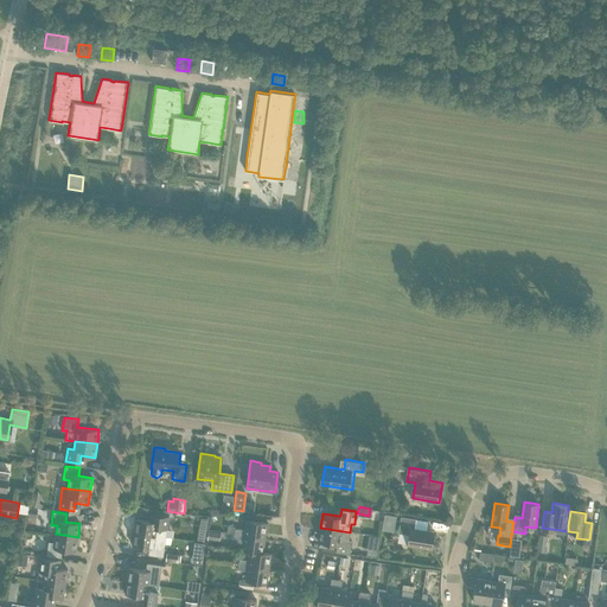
[(134,531),(166,536),(168,516),(154,513),(153,521),(135,518),(134,531)]
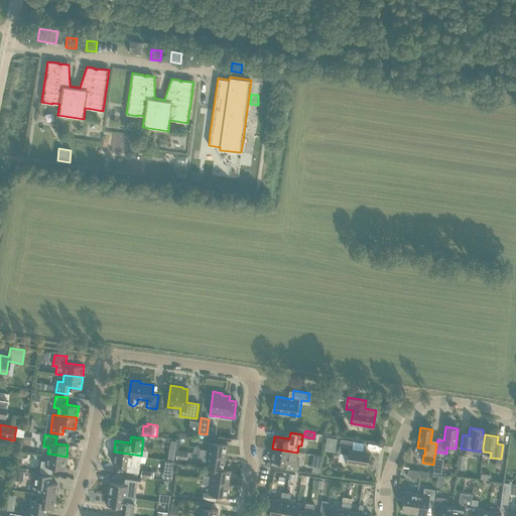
[(368,465),(370,450),(353,447),(355,439),(342,437),(340,452),(349,454),(347,462),(368,465)]
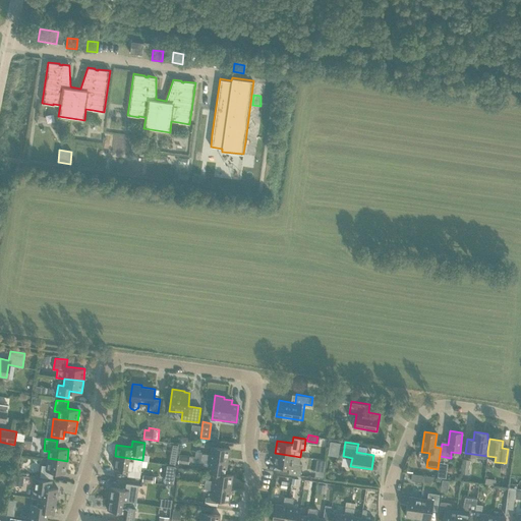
[(230,449),(211,446),(210,454),(201,453),(200,458),(228,461),(230,449)]
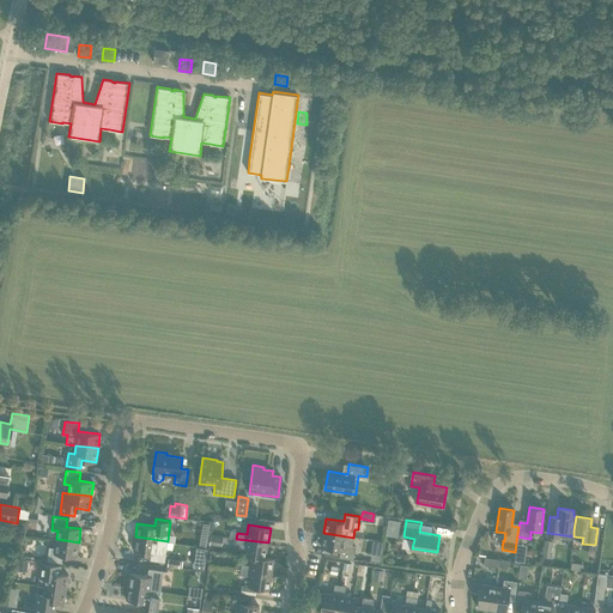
[(353,538),(323,533),(321,547),(340,550),(339,557),(353,559),(356,546),(352,546),(353,538)]
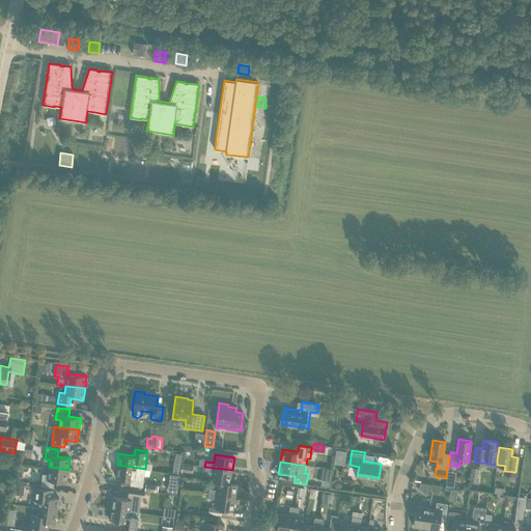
[(142,486),(145,469),(117,465),(115,476),(131,478),(130,484),(142,486)]
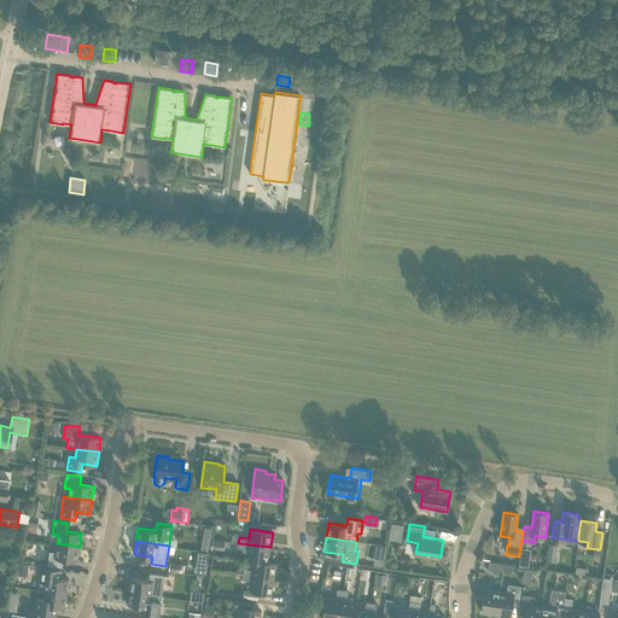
[(77,561),(80,547),(57,543),(56,552),(50,552),(47,565),(62,567),(63,559),(77,561)]
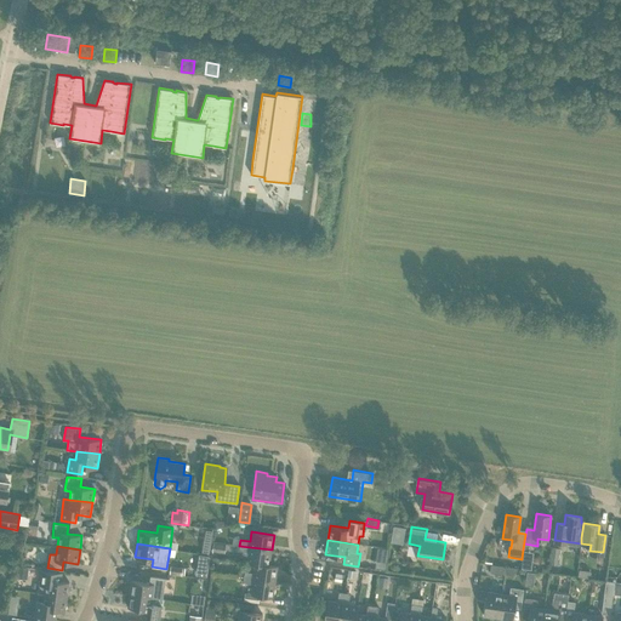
[(272,550),(239,546),(239,551),(249,552),(246,562),(256,564),(269,565),(272,550)]
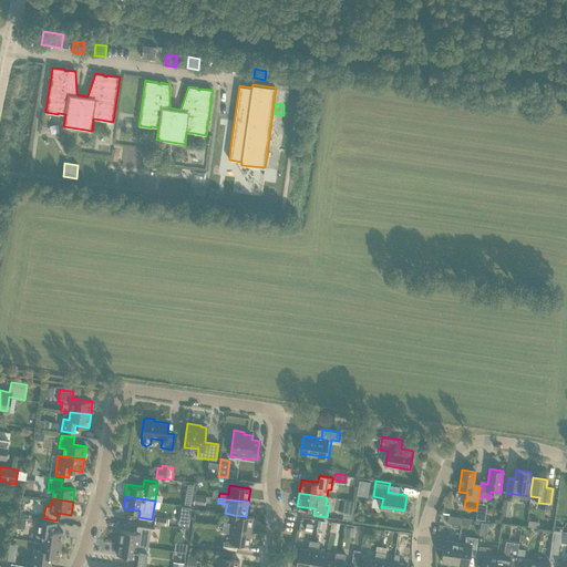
[(246,516),(234,515),(233,523),(223,522),(223,527),(251,531),(254,517),(246,516)]
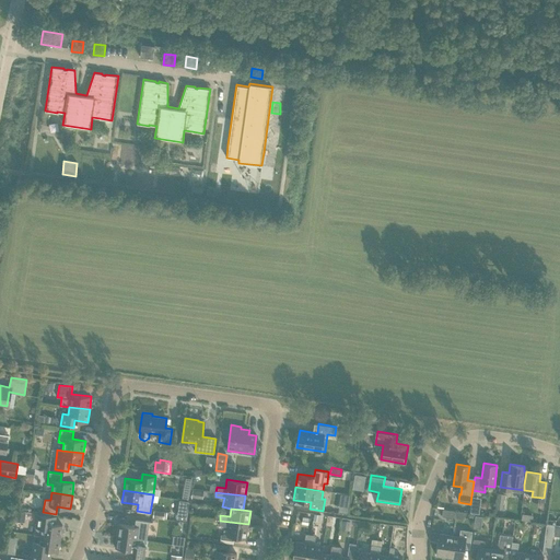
[(456,510),(442,509),(441,516),(455,517),(456,510)]
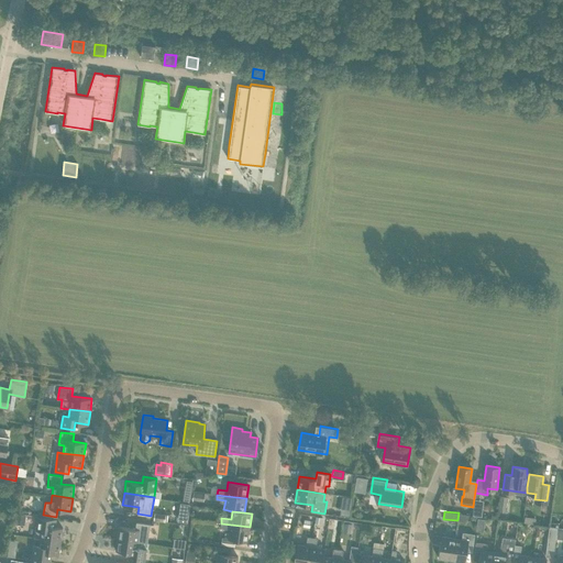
[(464,521),(466,515),(460,512),(457,519),(464,521)]
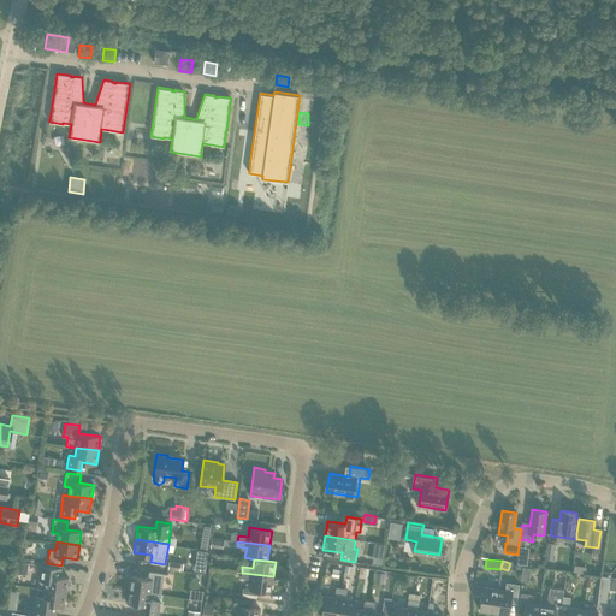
[(41,566),(37,587),(43,588),(66,592),(69,578),(60,576),(61,568),(41,566)]
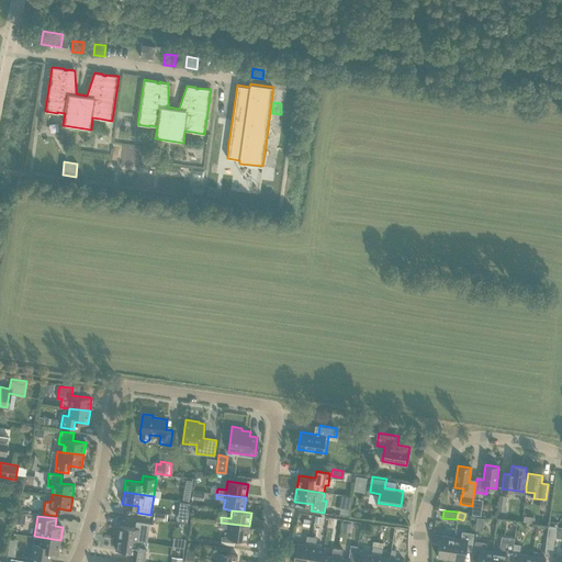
[(119,525),(117,537),(137,540),(147,541),(149,523),(136,520),(135,527),(119,525)]
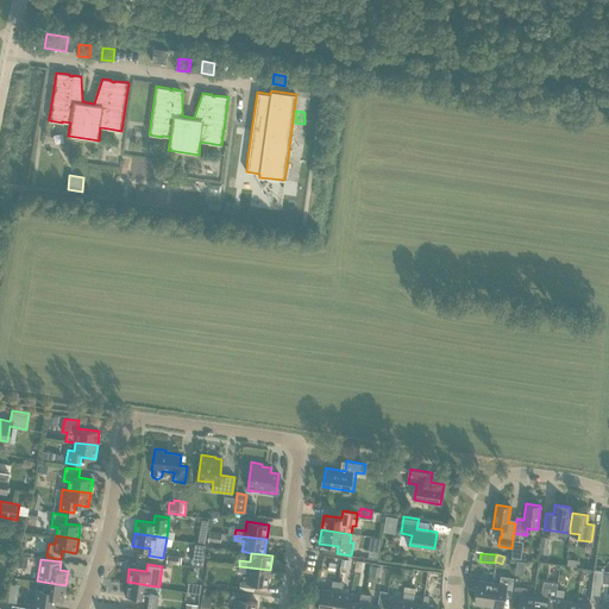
[(313,577),(314,565),(303,564),(303,577),(313,577)]
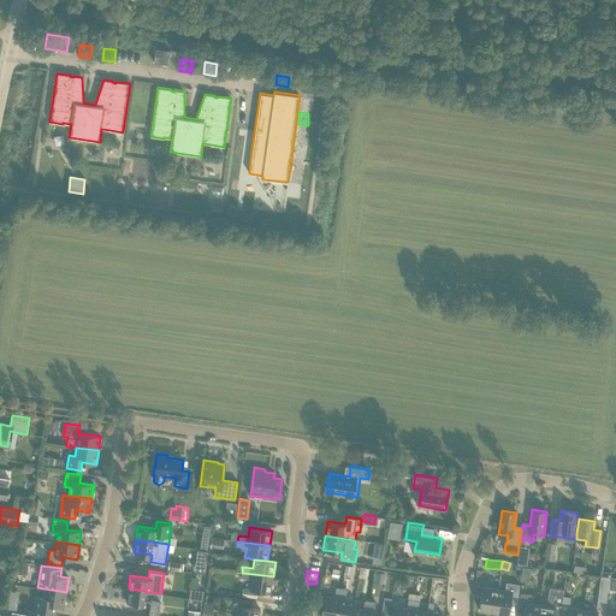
[(273,576),(242,573),(241,578),(250,579),(249,588),(258,590),(271,592),(273,576)]
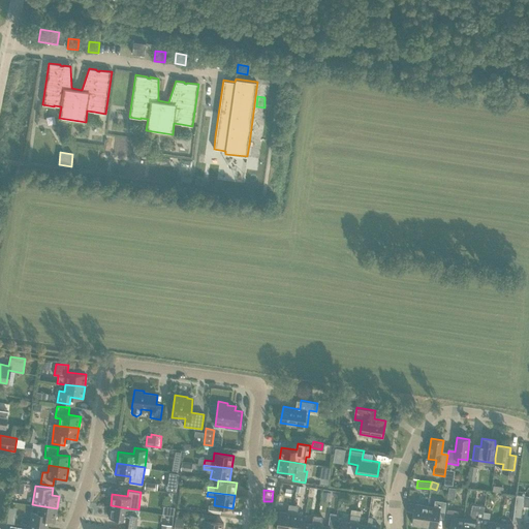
[(434,506),(427,505),(425,526),(437,528),(439,515),(444,516),(445,502),(435,500),(434,506)]
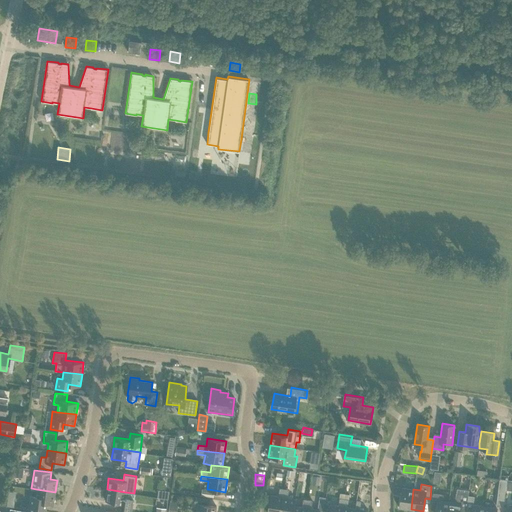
[(411,509),(413,489),(401,487),(398,507),(411,509)]
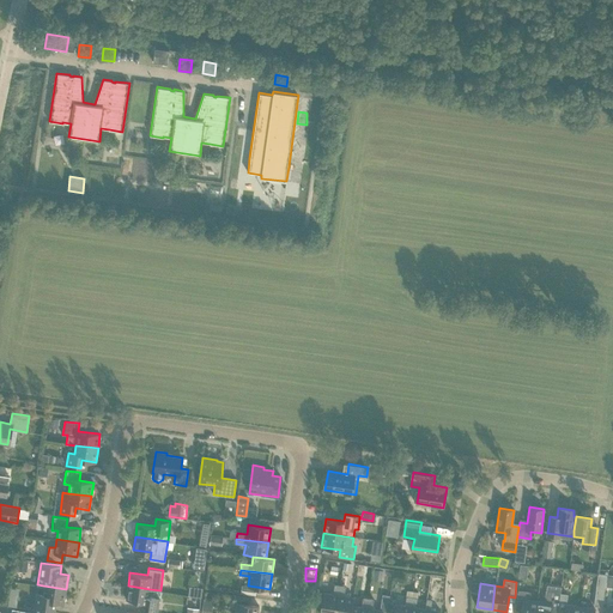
[(320,612),(334,612),(339,586),(334,584),(333,594),(323,592),(320,612)]
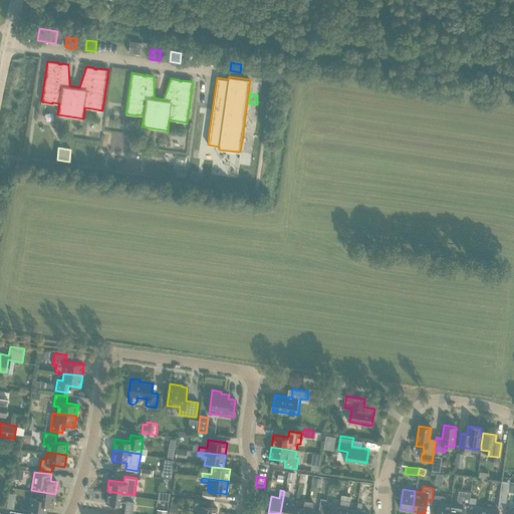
[(30,497),(29,509),(46,511),(47,505),(54,505),(55,494),(36,491),(35,498),(30,497)]
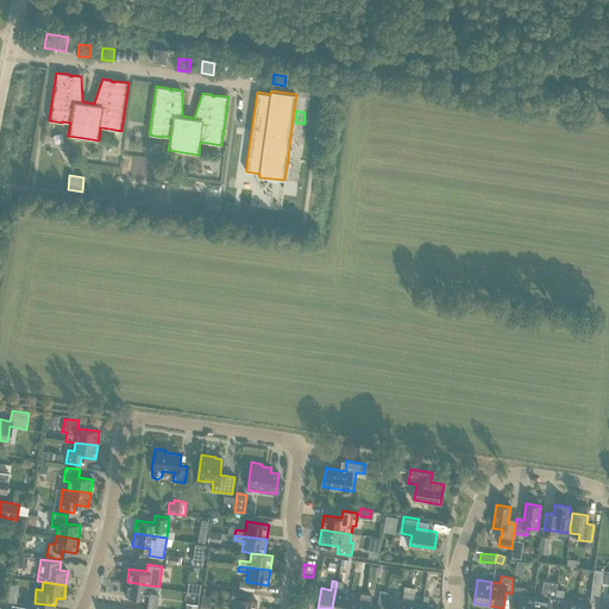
[(127,582),(125,596),(143,598),(142,606),(156,608),(158,594),(148,592),(149,585),(127,582)]
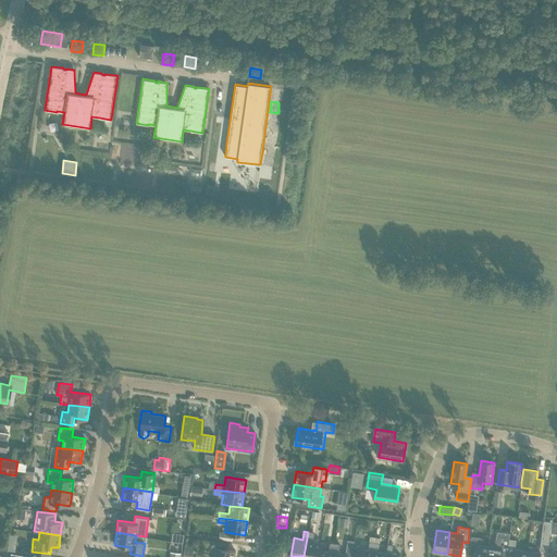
[(304,556),(318,556),(320,551),(321,543),(312,541),(313,533),(308,532),(304,556)]
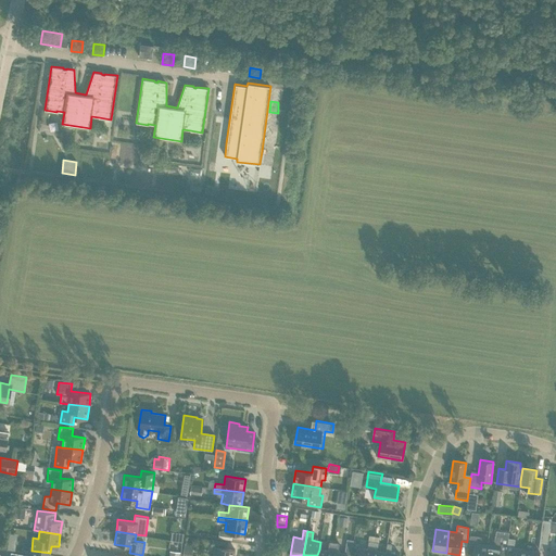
[(484,555),(487,544),(480,543),(481,536),(469,535),(467,550),(472,550),(471,555),(484,555)]
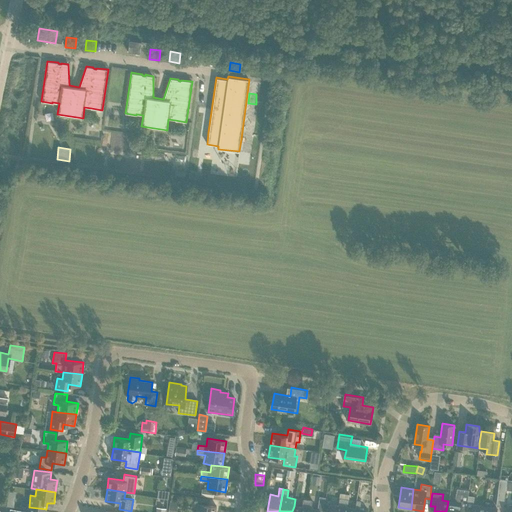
[(454,502),(448,501),(446,511),(459,511),(460,509),(466,510),(468,495),(456,493),(454,502)]
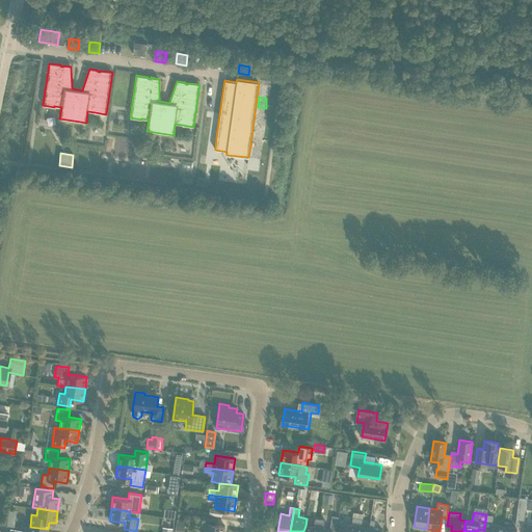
[(493,515),(486,514),(484,530),(490,531),(489,531),(502,531),(503,526),(491,525),(493,515)]
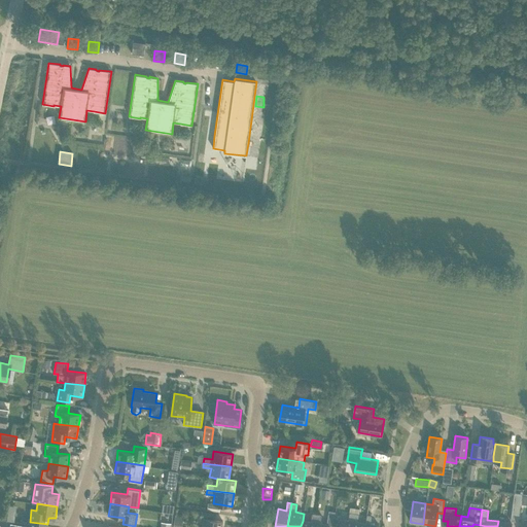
[(194,526),(221,526),(222,521),(214,520),(215,513),(201,511),(200,518),(204,518),(202,526),(195,525),(194,526)]
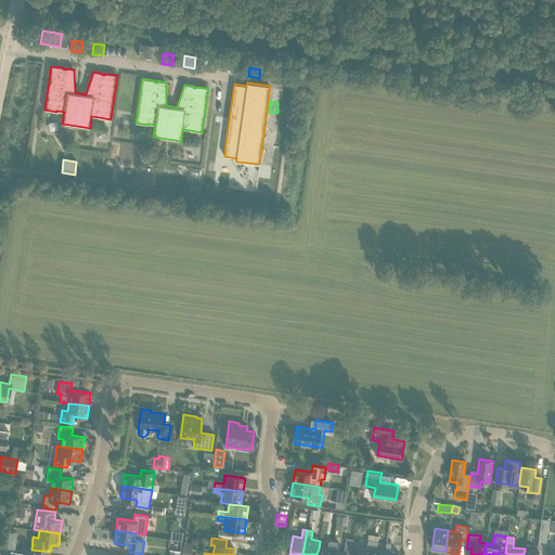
[(356,554),(370,554),(373,540),(368,540),(366,547),(358,546),(356,554)]
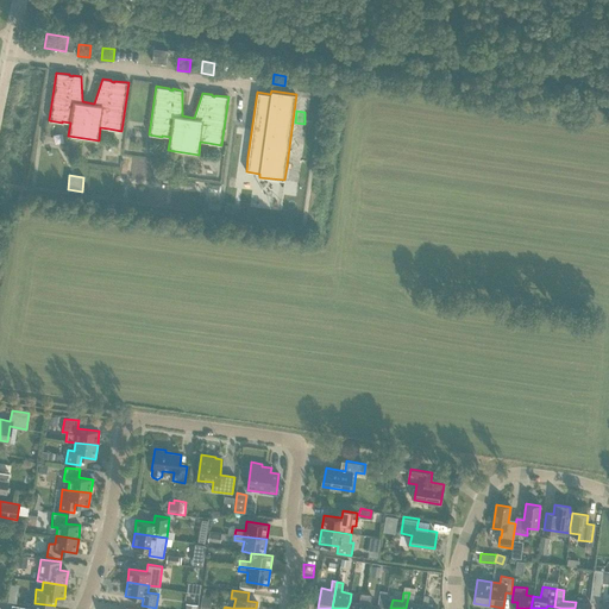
[(406,608),(421,608),(422,604),(413,603),(414,594),(409,592),(406,608)]
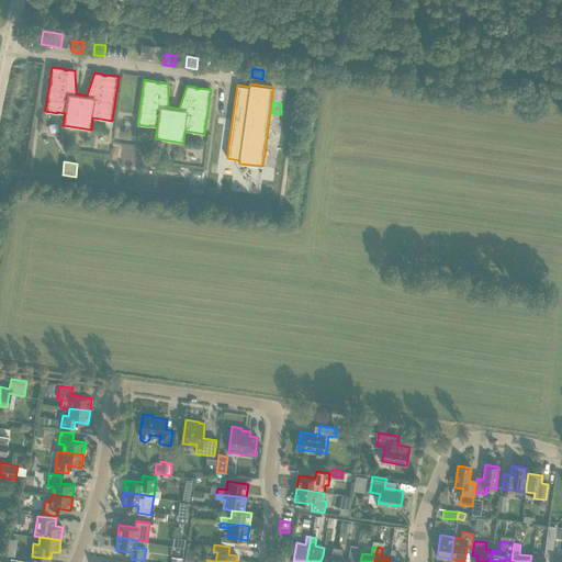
[(546,547),(543,554),(552,557),(553,548),(546,547)]
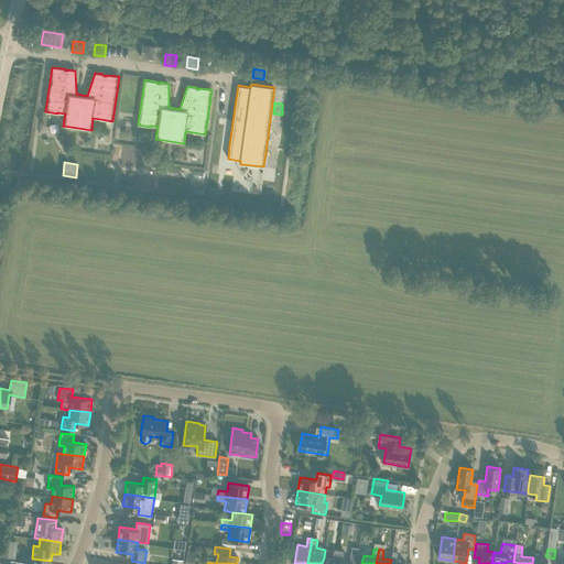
[(336,563),(338,551),(334,550),(332,559),(324,557),(322,563),(336,563)]
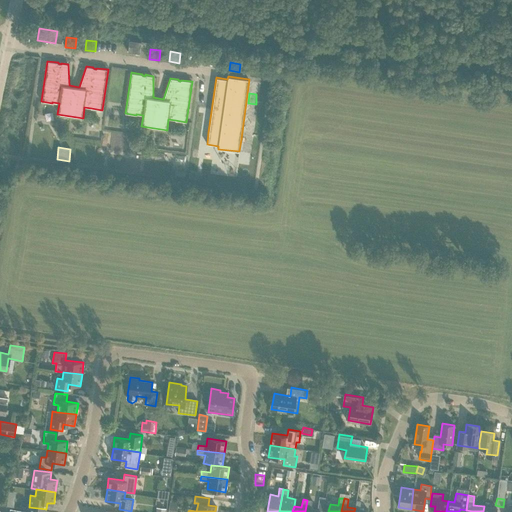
[(312,500),(307,500),(305,511),(318,511),(319,509),(311,508),(312,500)]
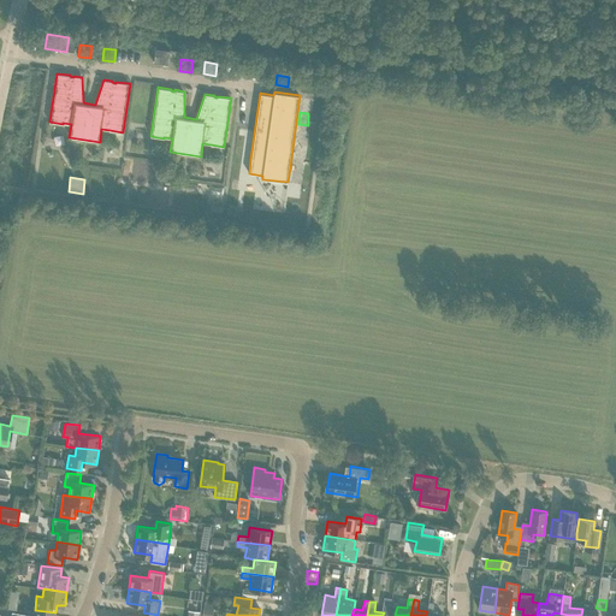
[(428,602),(427,611),(426,615),(442,615),(443,614),(433,612),(434,603),(428,602)]
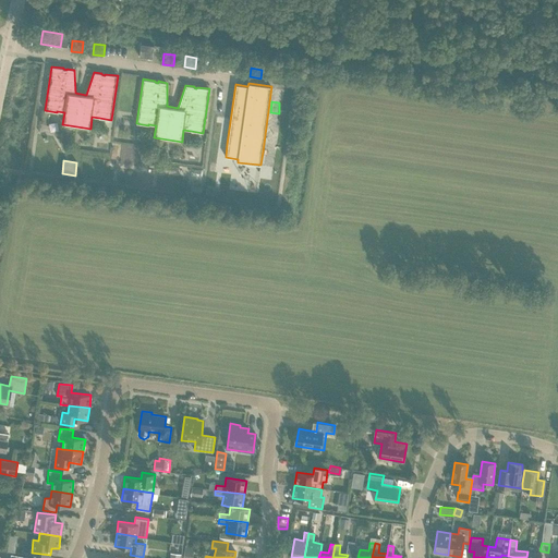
[(192,557),(194,547),(184,546),(183,557),(186,557),(192,557)]
